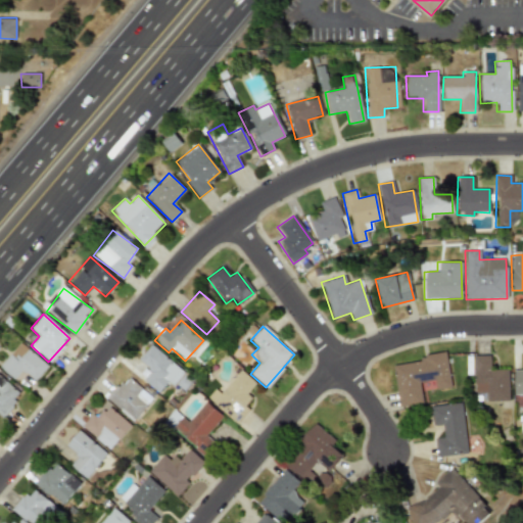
[(47,367),(20,342),(0,363),(0,367),(13,379),(21,370),(34,381),(47,367)]
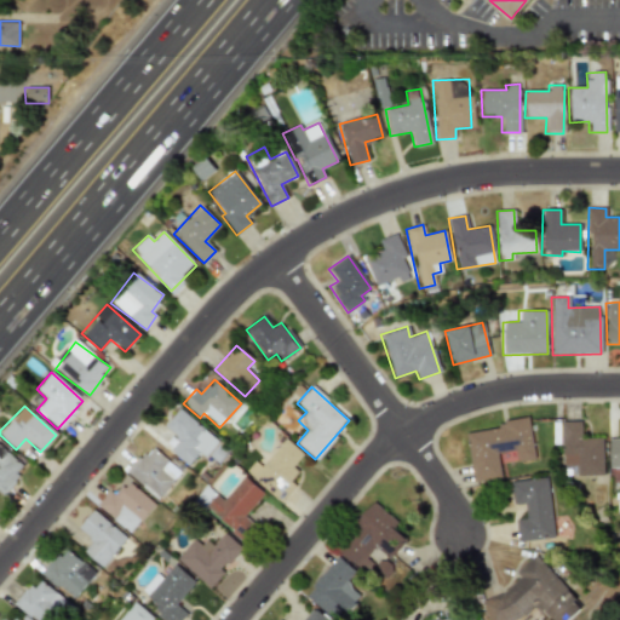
[(217,441),(178,409),(164,426),(179,440),(170,451),(188,466),(199,453),(204,458),(217,441)]
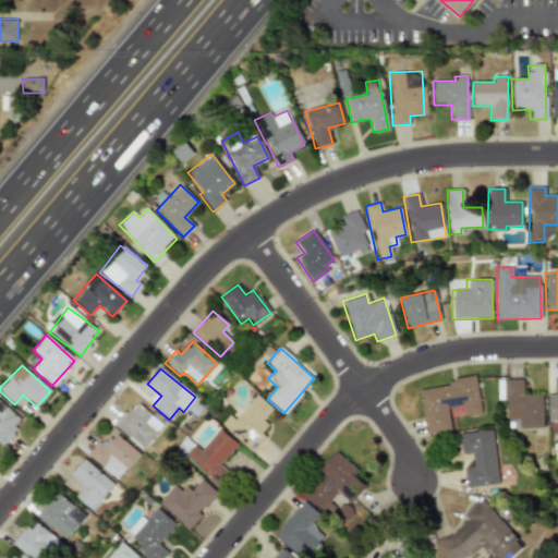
[(482,414),(476,378),(419,387),(425,435),(451,431),(448,408),(463,405),(464,416),(482,414)]
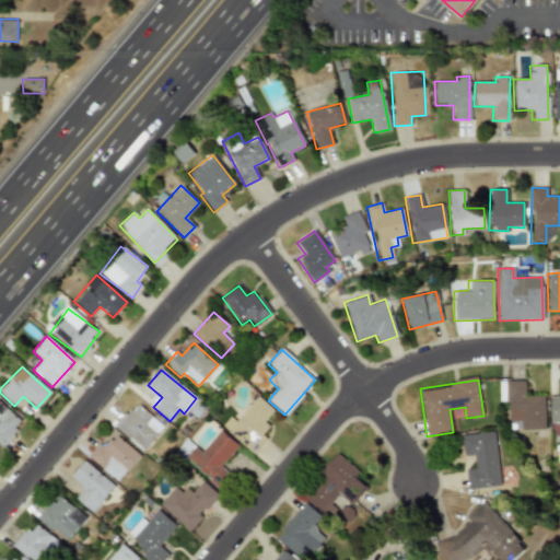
[(545,429),(544,395),(525,396),(525,381),(506,381),(508,421),(521,421),(521,430),(545,429)]
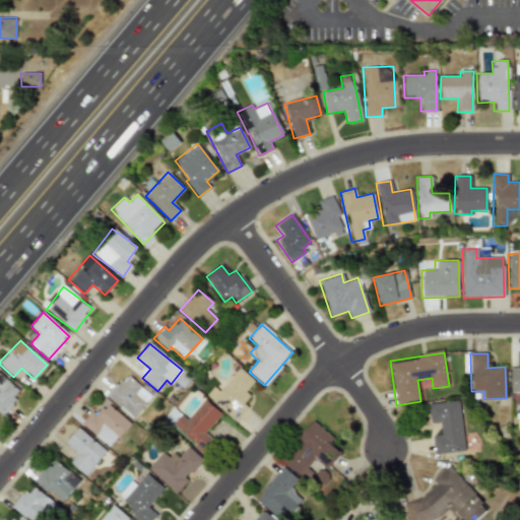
[(205,396),(234,419),(252,398),(245,392),(254,381),(239,368),(218,391),(213,386),(205,396)]
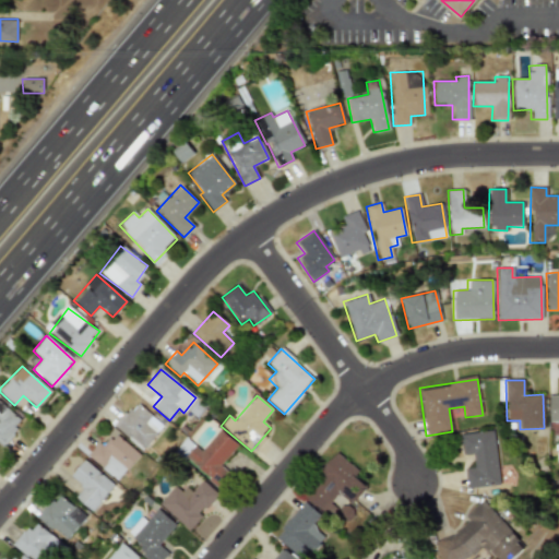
[(548,421),(558,421),(558,395),(549,395),(548,421)]
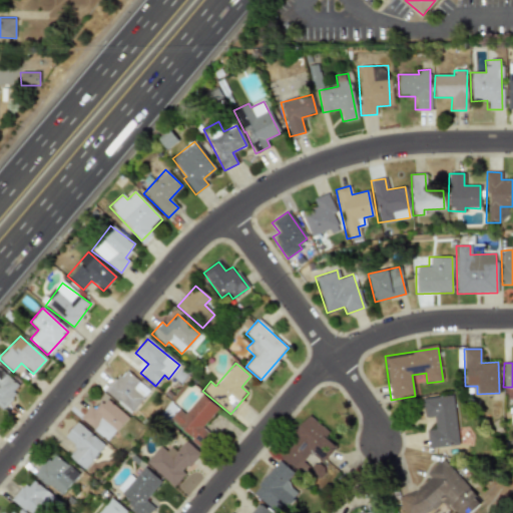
[(0,407),(2,409),(20,387),(1,372),(4,369),(0,365),(0,407)]
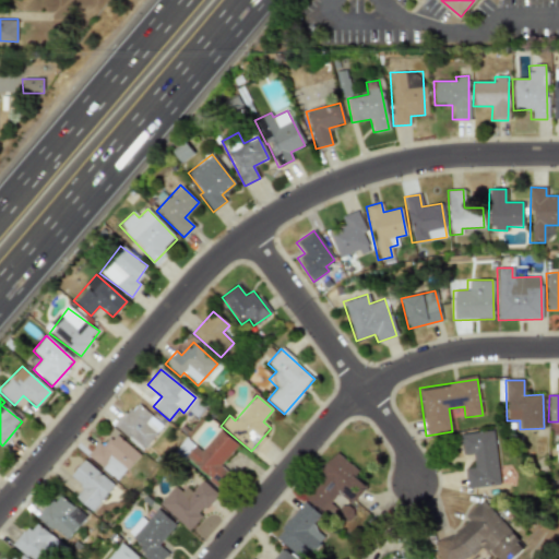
[(141,450),(163,426),(135,402),(115,425),(141,450)]
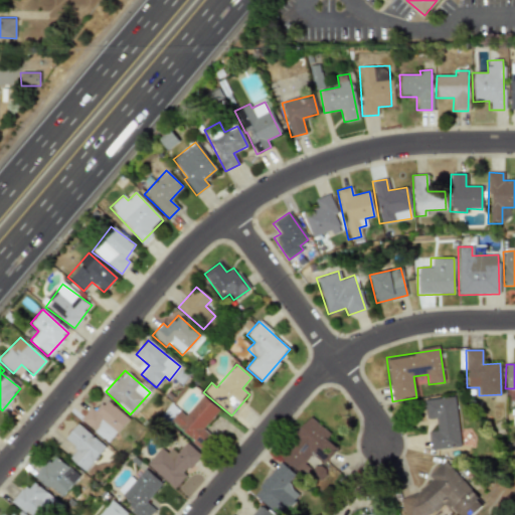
[(202,428),(218,410),(202,395),(184,414),(179,410),(169,420),(200,448),(211,437),(202,428)]
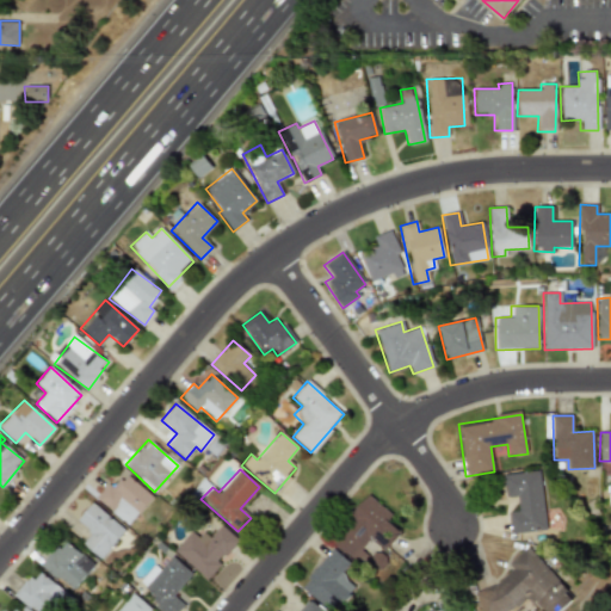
[(544,531),(539,471),(504,474),(505,497),(516,495),(517,511),(507,512),(510,534),(544,531)]
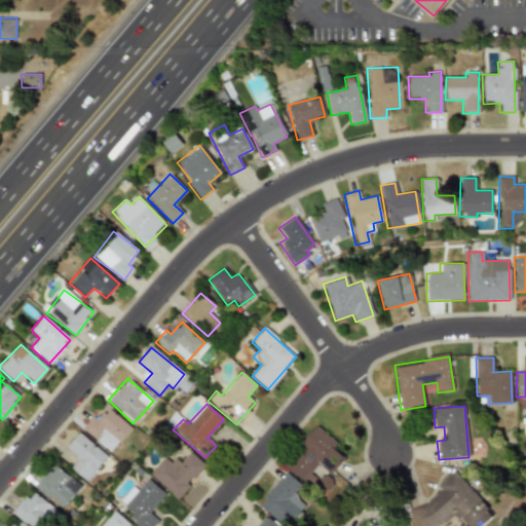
[(111,452),(130,426),(106,408),(98,420),(92,416),(81,430),(111,452)]
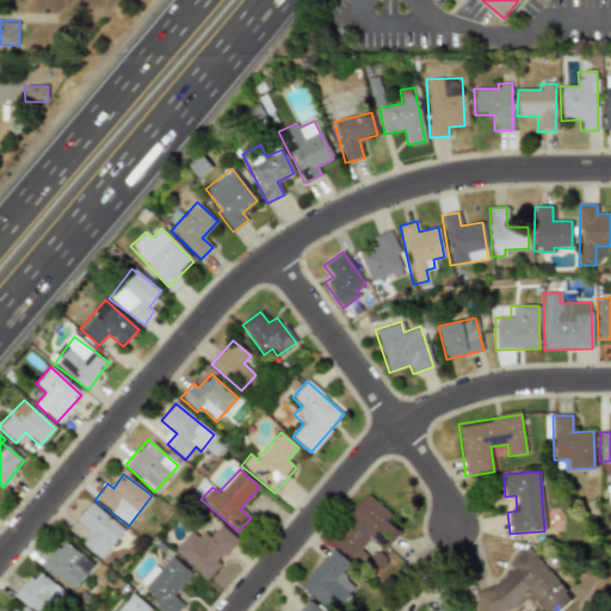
[(392,516),(369,495),(328,539),(358,566),(366,556),(359,550),(370,538),(383,550),(399,534),(384,522),(392,516)]
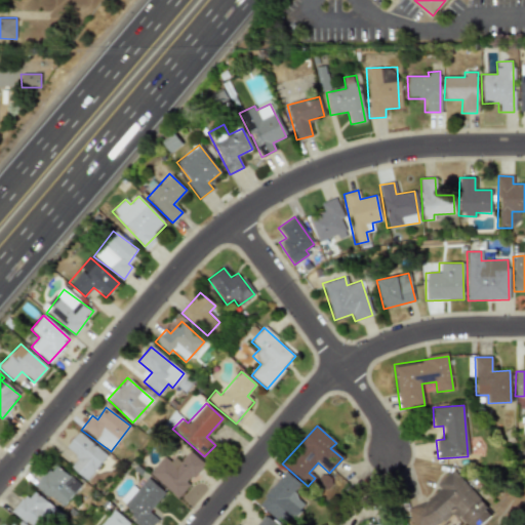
[(85,480),(107,456),(79,432),(65,447),(78,458),(70,467),(85,480)]
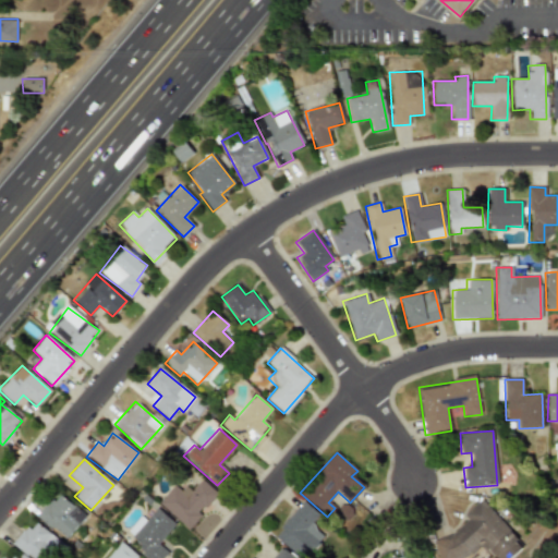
[(201,516),(198,513),(217,493),(201,480),(189,494),(177,482),(158,502),(189,530),(201,516)]
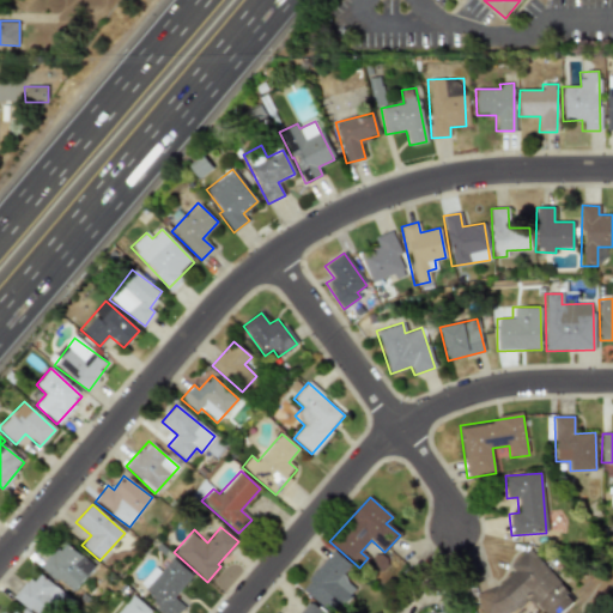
[(92,564),(59,541),(41,570),(74,592),(92,564)]
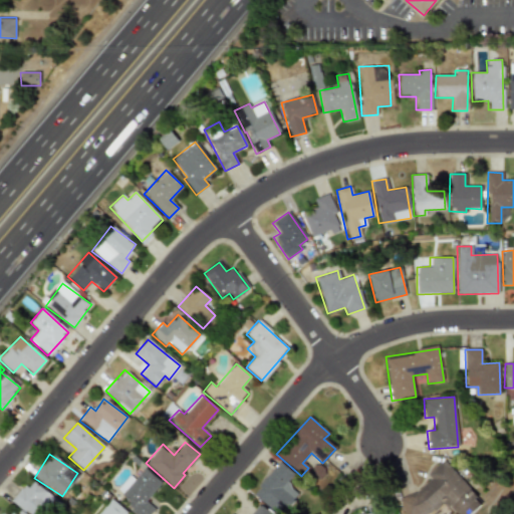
[(399,499),(404,513),(420,513),(437,508),(442,503),(449,511),(453,509),(457,513),(471,513),(480,505),(477,496),(443,460),(427,474),(429,479),(416,492),(399,499)]
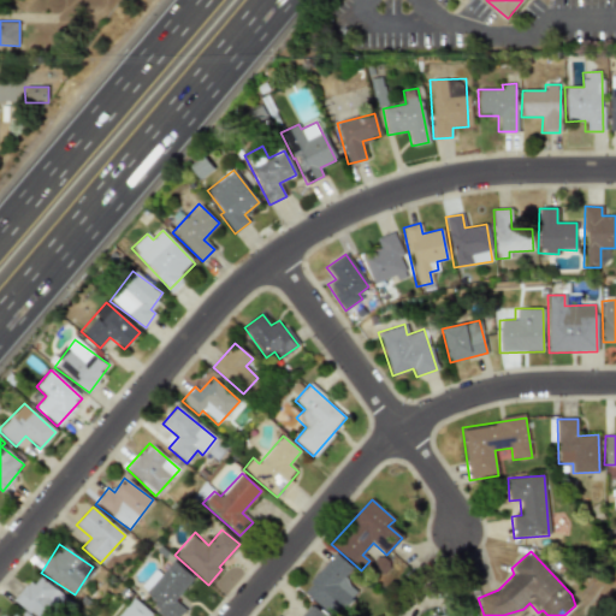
[(353,568),(333,552),(301,592),(330,615),(332,615),(355,590),(343,579),(353,568)]
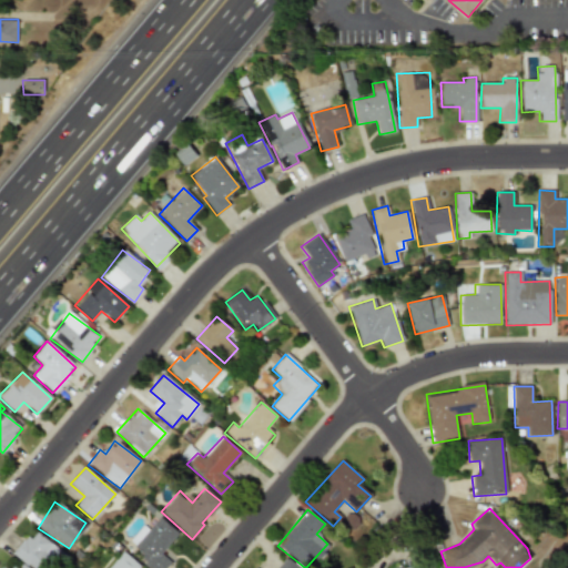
[(142,525),(125,545),(152,567),(165,567),(171,563),(161,554),(178,534),(159,517),(148,529),(142,525)]
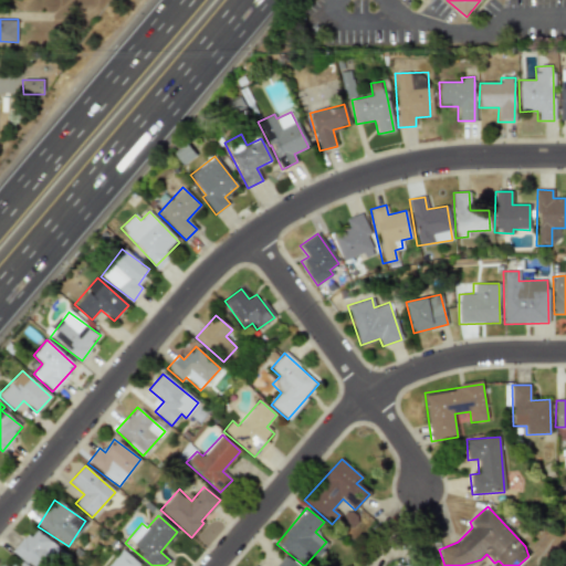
[(13,552),(31,565),(49,565),(61,551),(33,527),(13,552)]
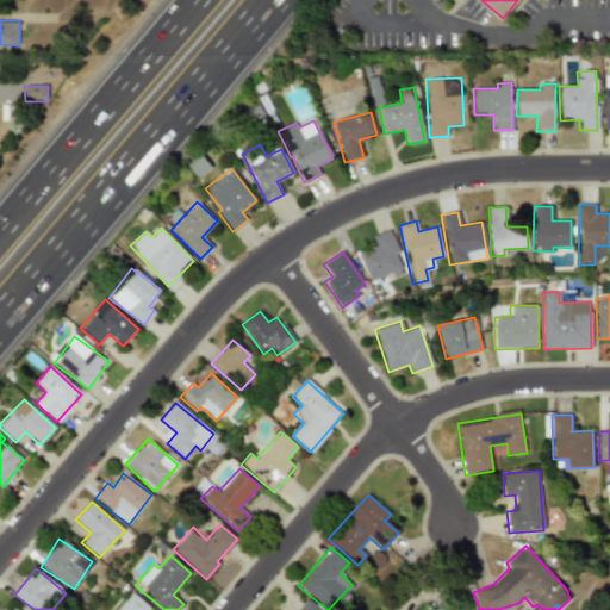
[(148,609),(150,608),(131,592),(116,609),(148,609)]
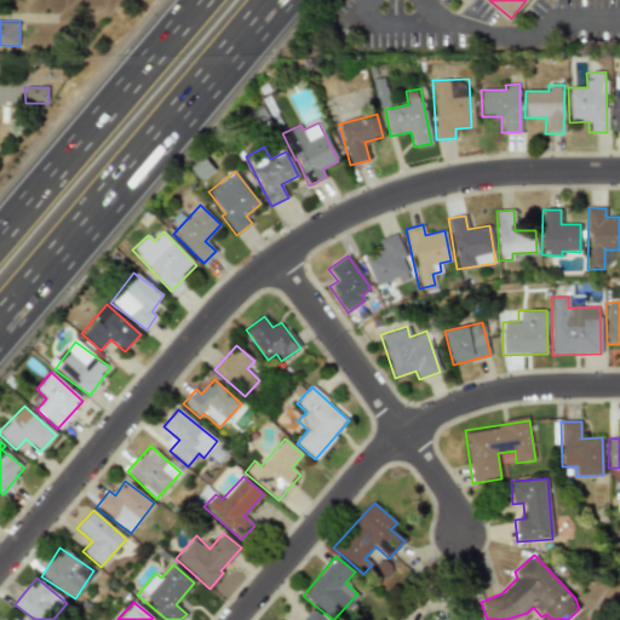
[(300,619),(325,619),(310,608),(300,619)]
